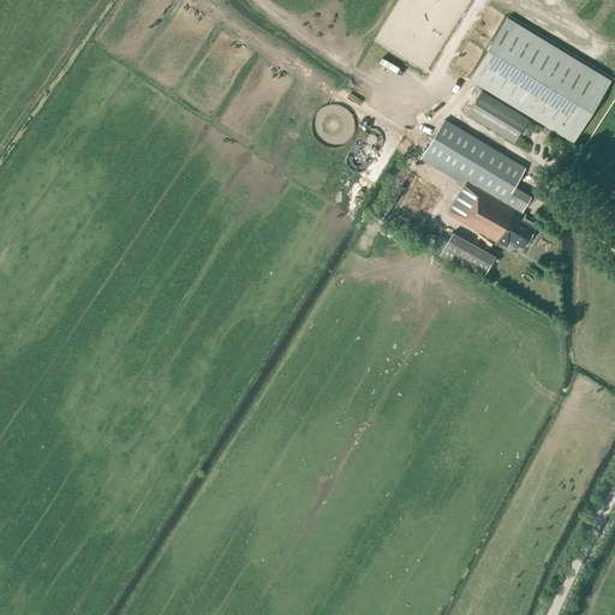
[(610,79),(507,17),(470,79),(572,142),(610,79)]
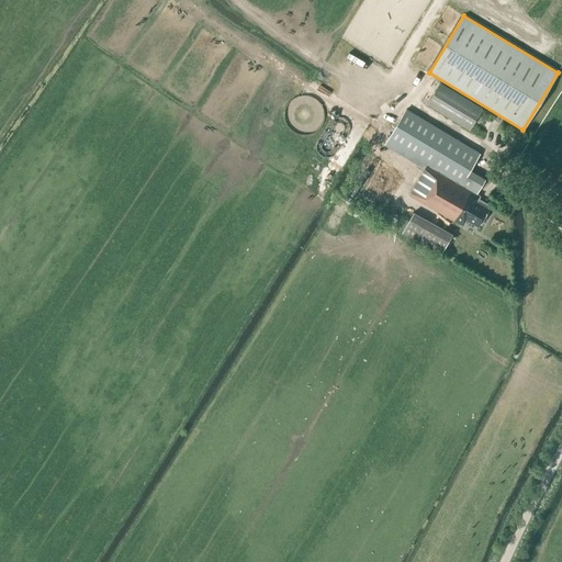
[(470,131),(483,108),(440,82),(427,104),(470,131)]
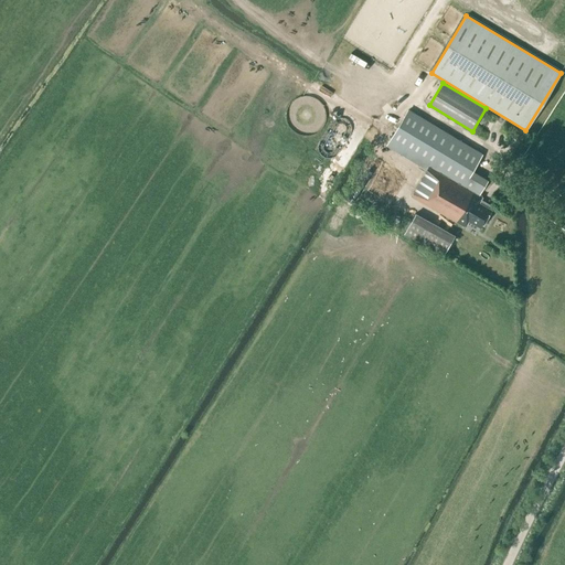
[(322,127),(323,126),(324,124),(326,121),(326,119),(326,117),(326,116),(326,114),(326,113),(326,110),(326,109),(324,108),(323,107),(323,106),(322,105),(321,104),(321,103),(319,100),(318,99),(316,98),(313,97),(312,97),(310,96),(308,96),(306,96),(304,96),(300,96),(299,97),(298,97),(296,98),(295,99),(294,100),(291,102),(290,103),(289,105),(288,106),(288,107),(287,109),(287,110),(287,112),(286,114),(286,115),(286,117),(286,118),(287,120),(287,123),(288,125),(289,127),(290,128),(291,129),(292,130),(294,131),(295,132),(297,134),(298,135),(300,135),(301,136),(302,136),(305,136),(306,136),(308,136),(309,136),(311,135),(313,135),(315,134),(316,132),(318,131),(319,130),(320,129),(321,128),(322,127)]
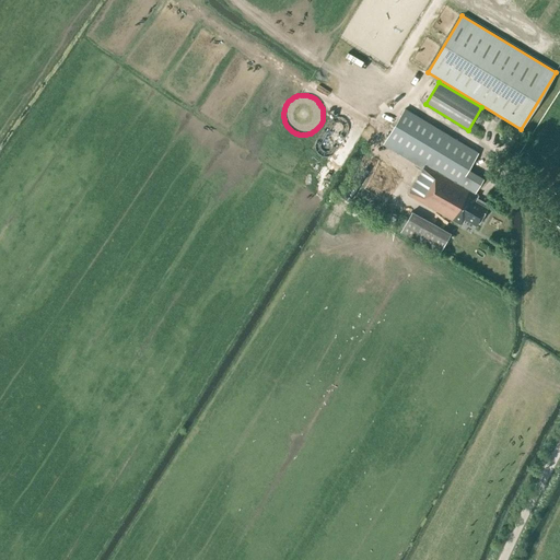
[(476,225),(486,208),(482,206),(485,202),(476,198),(478,195),(474,193),(481,179),(467,171),(477,152),(405,109),(383,144),(422,168),(408,195),(461,224),(464,219),(476,225)]
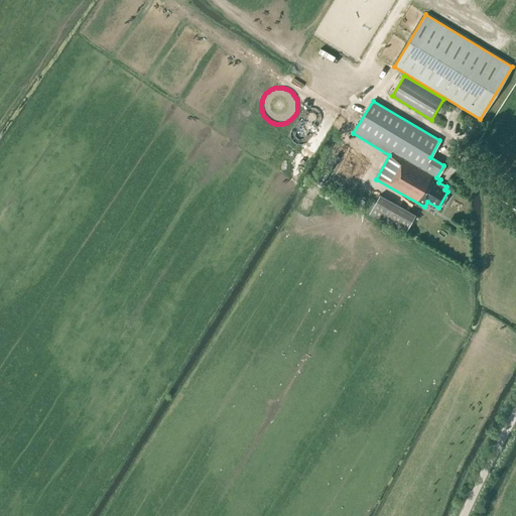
[(288,175),(300,180),(307,165),(295,160),(288,175)]
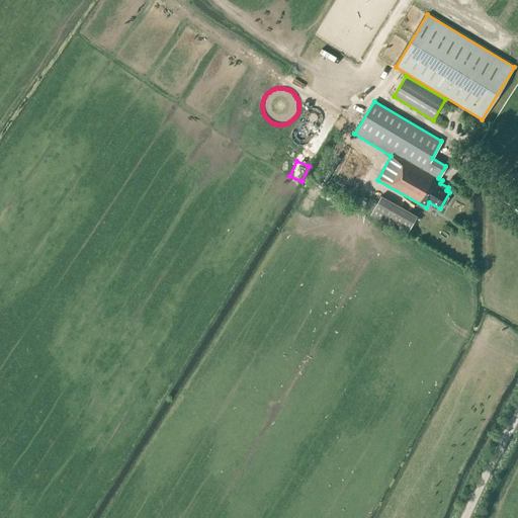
[(407,235),(418,216),(381,195),(370,214),(407,235)]
